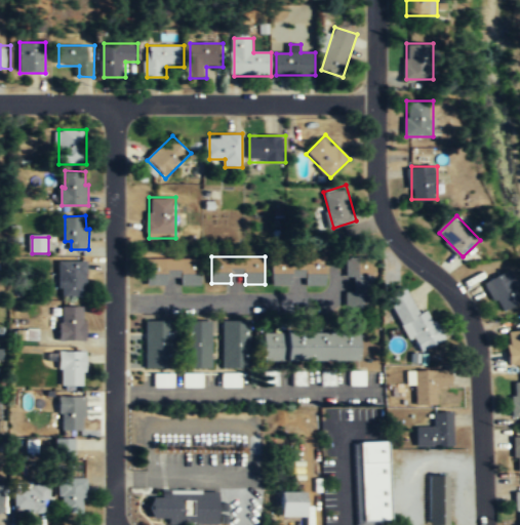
[(149,284),(169,284),(169,276),(182,276),(182,284),(203,284),(203,257),(149,257),(149,284)]
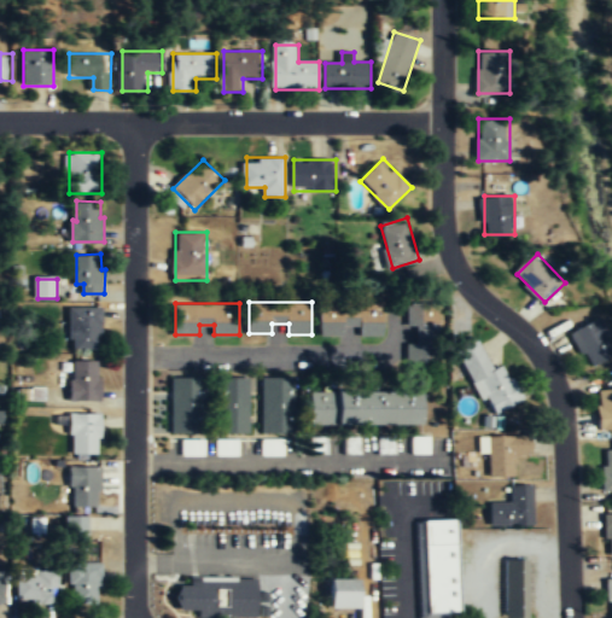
[(385,336),(385,304),(322,304),(322,336),(345,336),(345,325),(362,325),(362,336),(385,336)]
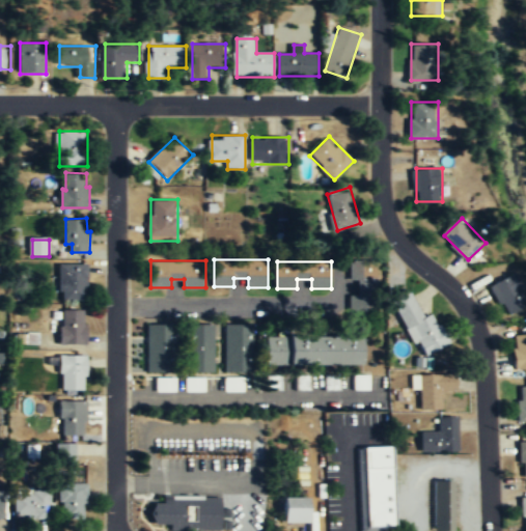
[(86,299),(86,285),(90,285),(90,263),(61,263),(60,290),(64,290),(64,299),(86,299)]
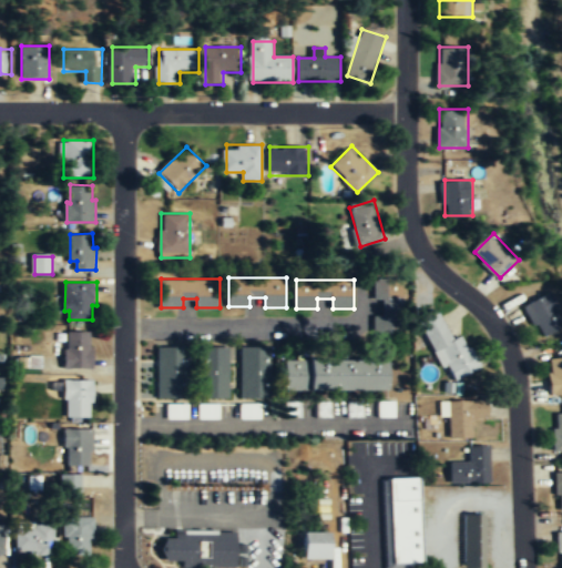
[(386,306),(405,306),(405,282),(376,282),(376,297),(386,297),(386,306)]
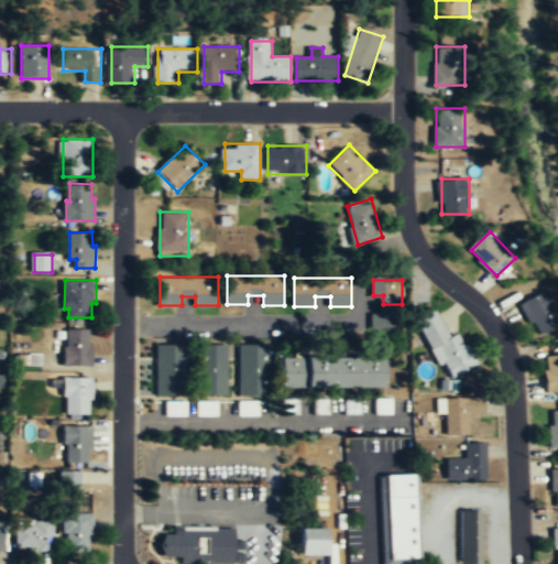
[(557,308),(547,290),(522,303),(539,335),(557,325),(557,308)]
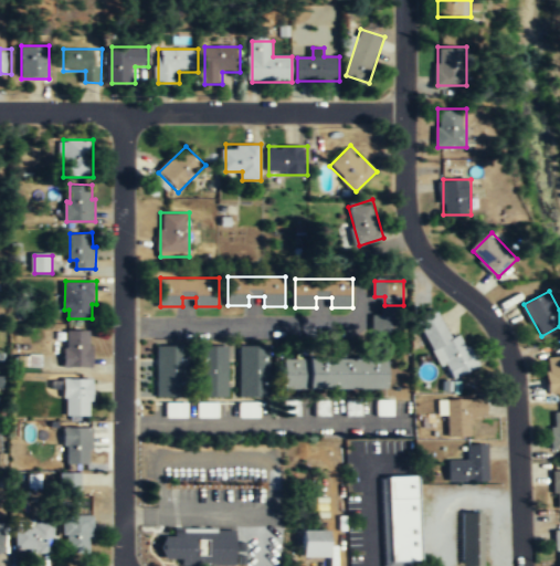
[(0,318),(14,318),(13,301),(0,301),(0,318)]
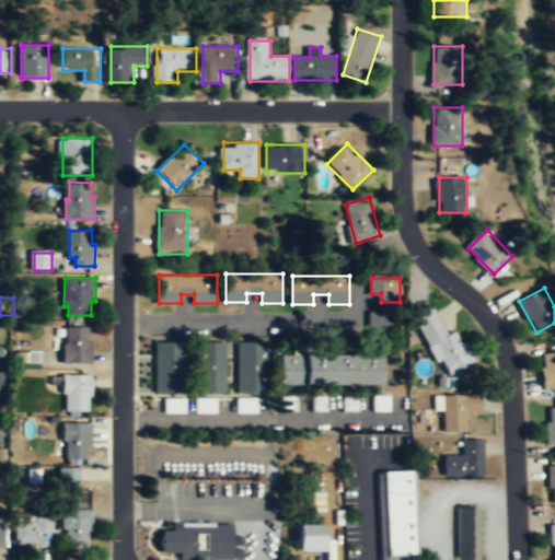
[(446,376),(475,363),(460,329),(448,335),(436,308),(419,316),(446,376)]
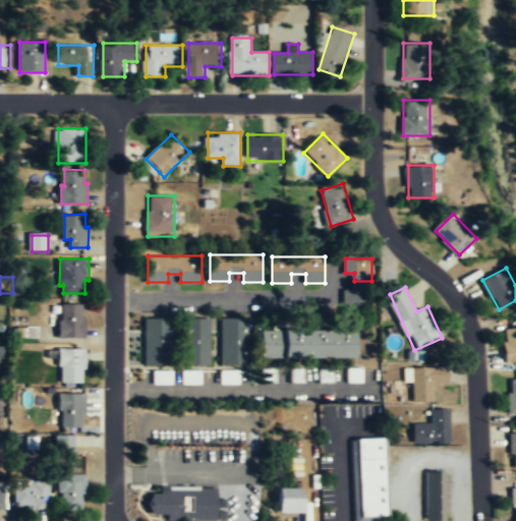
[(88,336),(60,336),(60,319),(63,319),(63,302),(84,302),(84,315),(88,315),(88,336)]
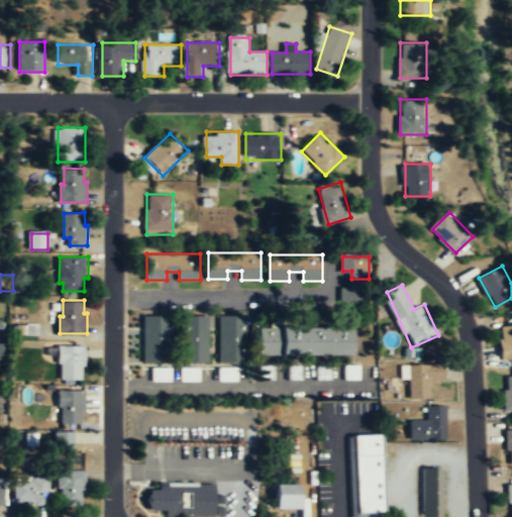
[(173,314),(144,314),(144,362),(173,362),(173,314)]
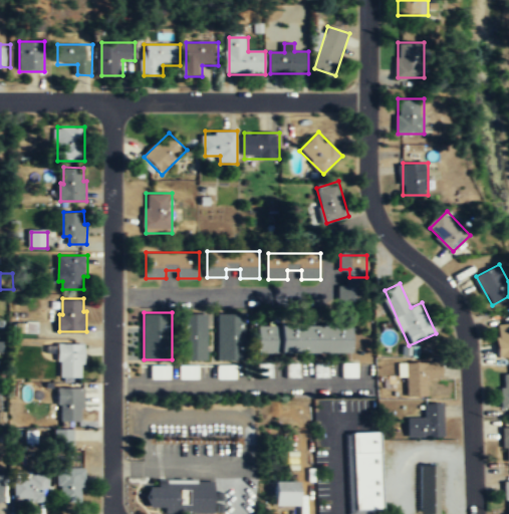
[(185,359),(210,359),(210,312),(185,312),(185,359)]
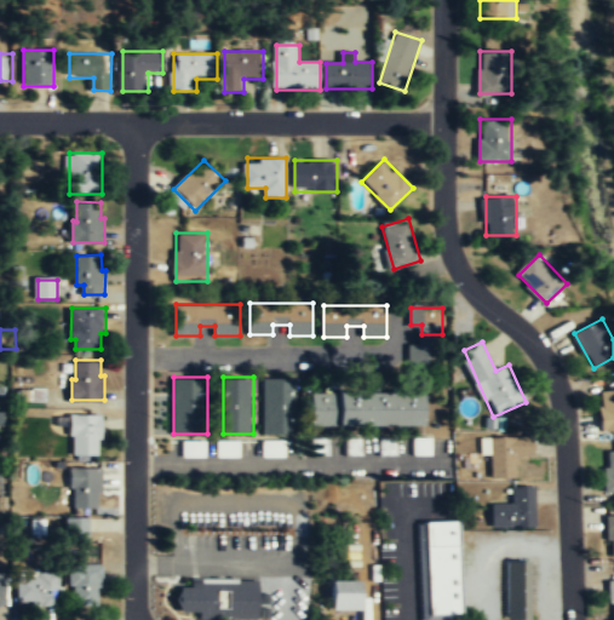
[(265,434),(296,434),(296,380),(265,380),(265,434)]
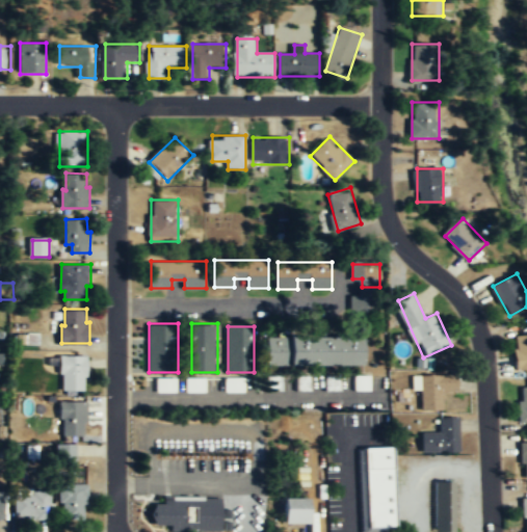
[(526,334),(517,335),(519,370),(526,369),(526,334)]
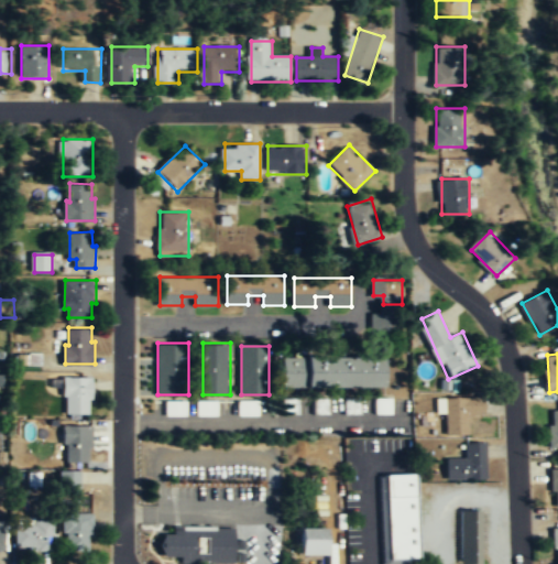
[(387,357),(285,357),(285,388),(387,388),(387,357)]
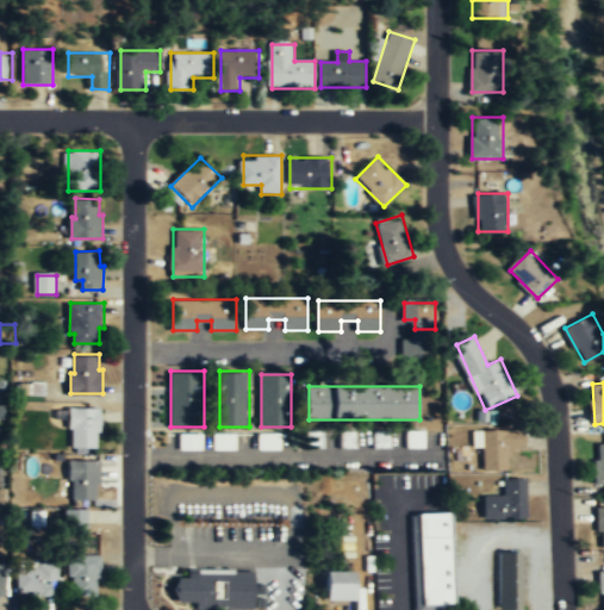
[(98,447),(99,430),(103,430),(103,406),(70,406),(70,417),(70,427),(74,427),(74,447),(98,447)]
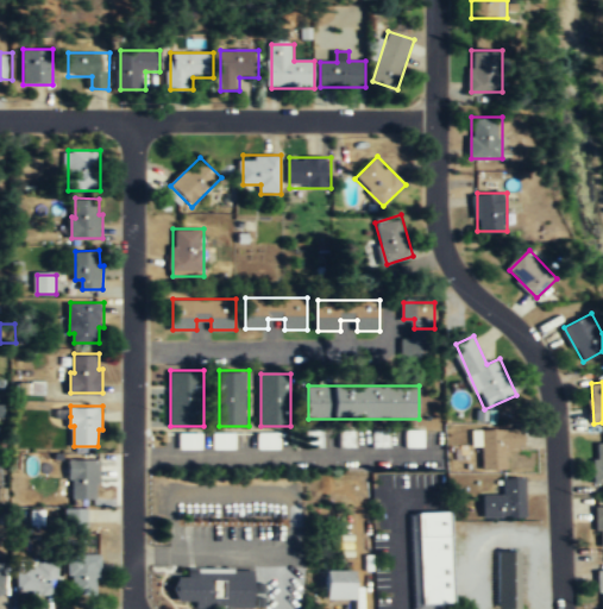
[(512,470),(512,450),(526,450),(526,429),(475,429),(476,449),(484,447),(484,471),(512,470)]
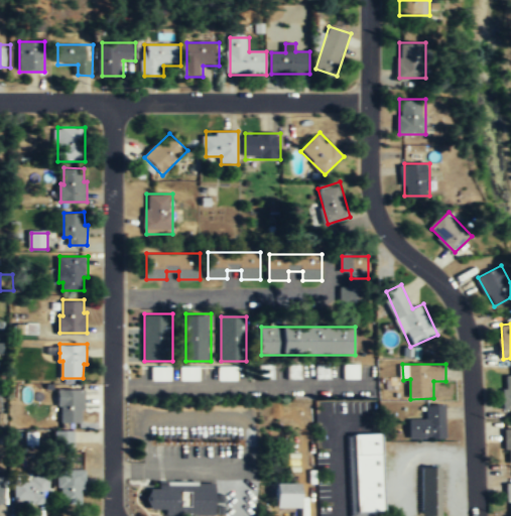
[(304,378),(304,365),(291,365),(291,378),(304,378)]
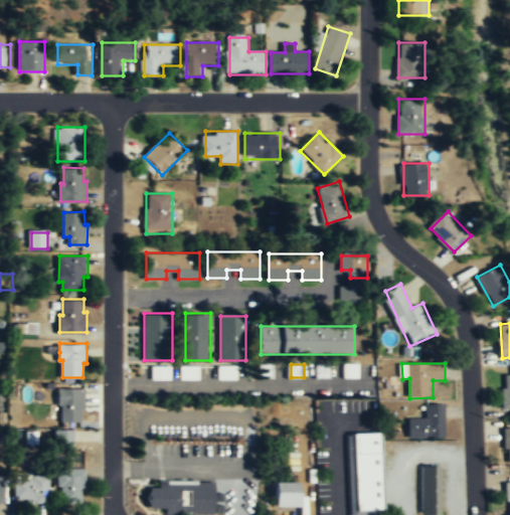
[(83,420),(83,408),(87,408),(87,387),(59,387),(59,395),(59,404),(62,404),(62,420),(83,420)]
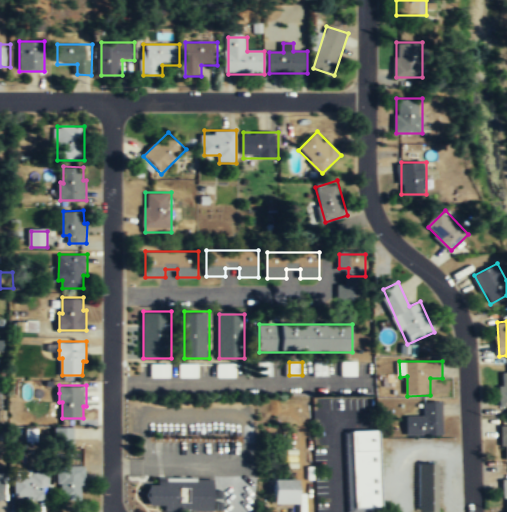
[(444,435),(444,402),(425,402),(426,415),(407,416),(407,435),(444,435)]
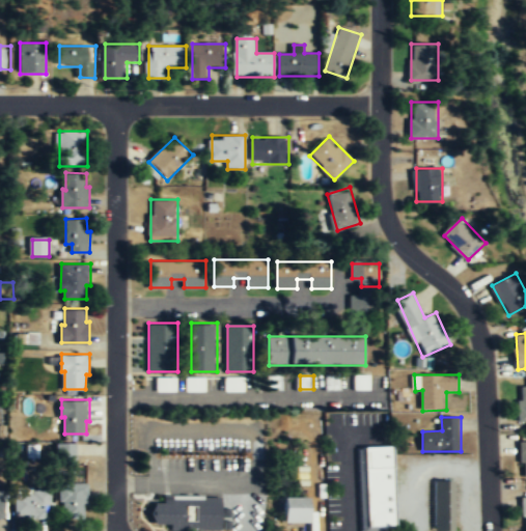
[(396,445),(366,446),(367,527),(397,527),(396,445)]
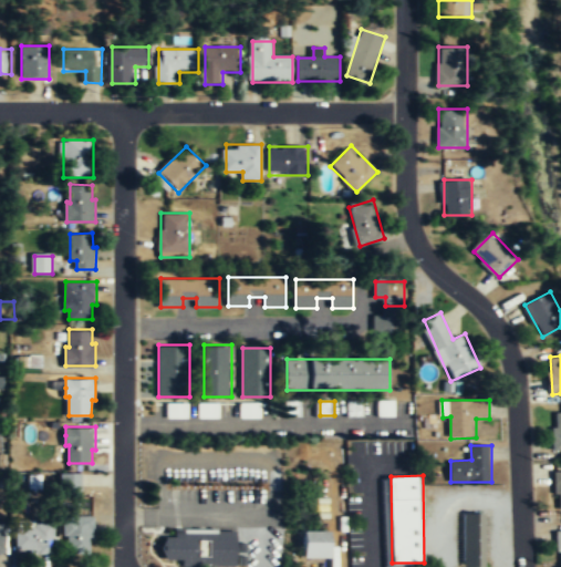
[(487,566),(487,513),(466,513),(466,566),(487,566)]
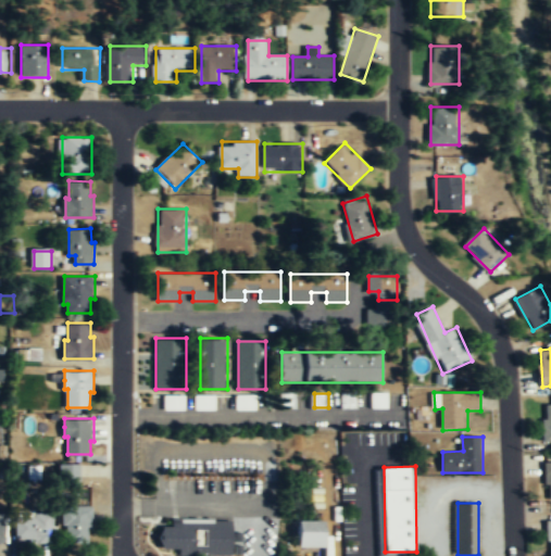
[(89,542),(89,527),(94,527),(95,505),(64,505),(64,523),(67,523),(67,542),(89,542)]
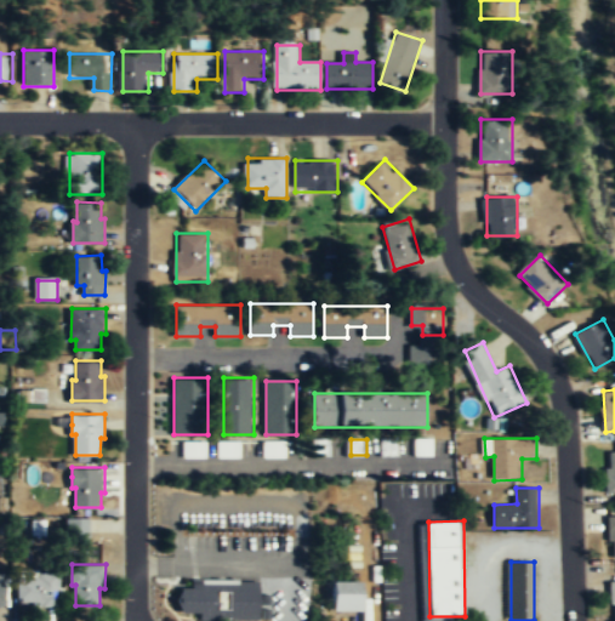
[(0,604),(11,604),(10,573),(0,573),(0,570),(0,604)]
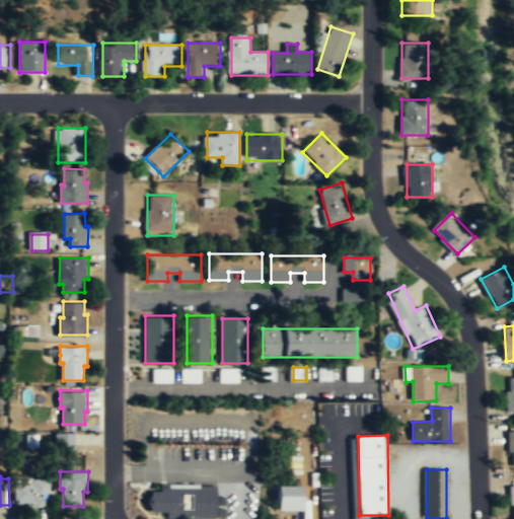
[(51,477),(51,506),(29,506),(29,502),(16,502),(16,482),(33,482),(33,477),(51,477)]
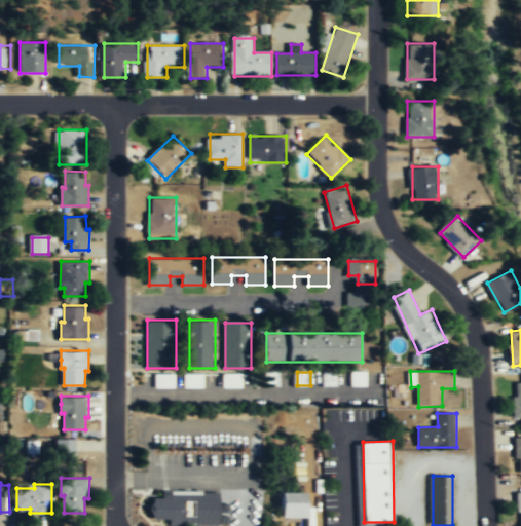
[(307,492),(284,492),(284,517),(298,517),(298,525),(307,525),(307,492)]
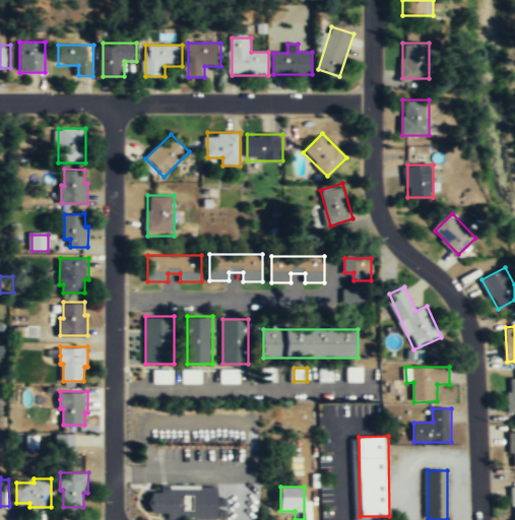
[(216,518),(216,492),(163,492),(150,492),(150,518),(216,518)]
